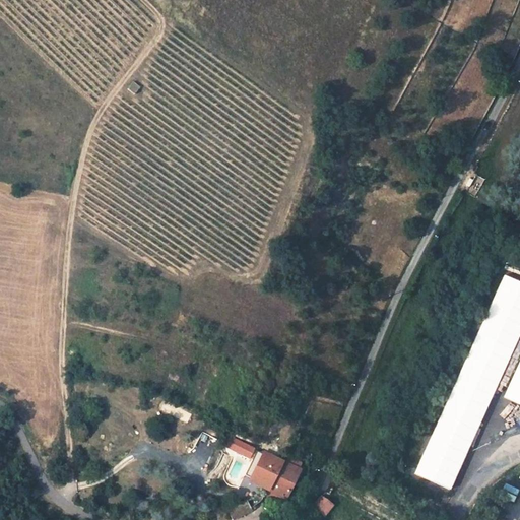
[(138,87),(135,92),(140,95),(143,90),(138,87)]
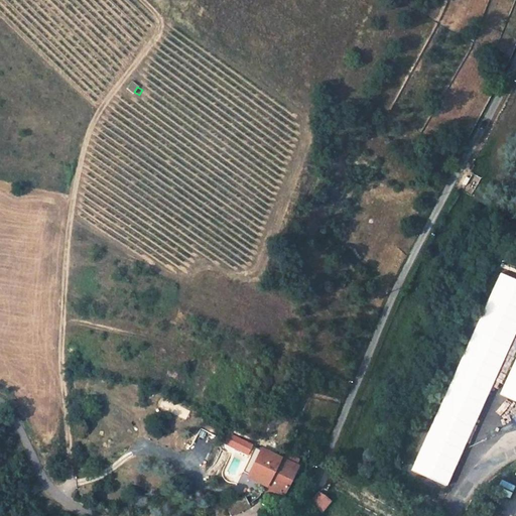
[(515,334),(515,279),(503,274),(412,470),(446,485),(515,334)]
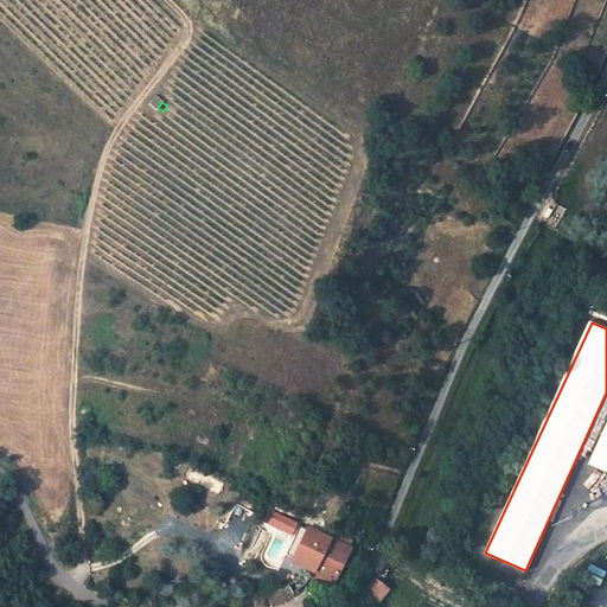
[(606,425),(589,462),(606,470),(606,425)]
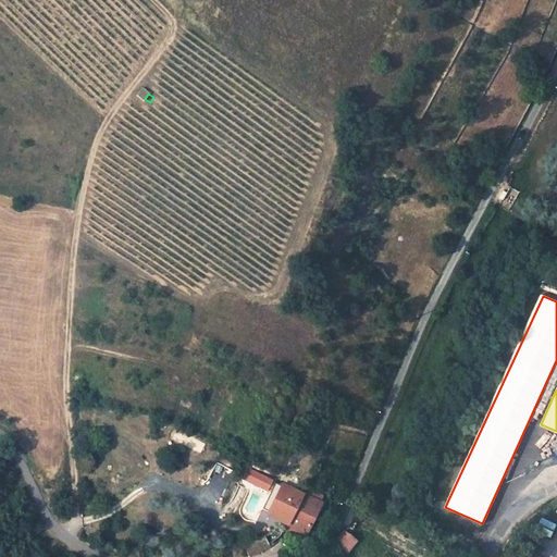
[(183,437),(182,446),(202,449),(203,441),(183,437)]
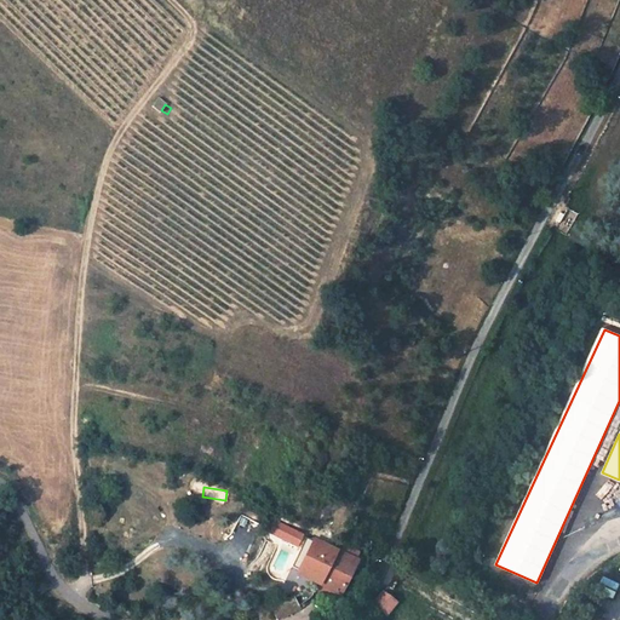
[(286,580),(304,534),(285,526),(265,573),(286,580)]
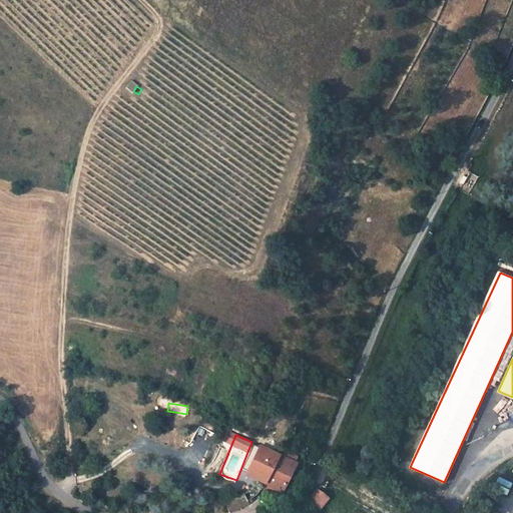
[(283,488),(300,462),(297,460),(301,455),(290,448),(286,453),(267,440),(249,466),(267,478),(283,488)]
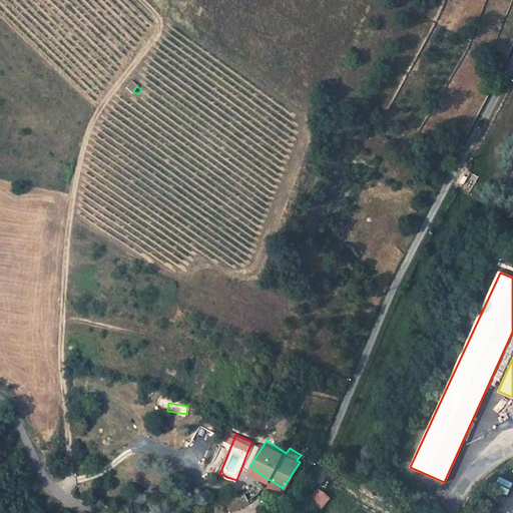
[(508,488),(511,482),(500,476),(497,483),(508,488)]
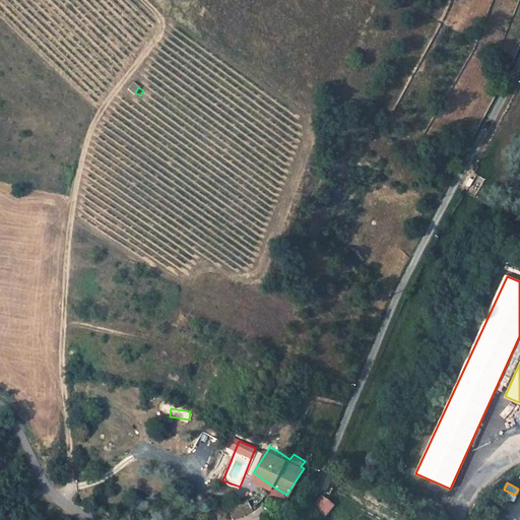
[(286,495),(270,484),(266,491),(280,500),(286,495)]
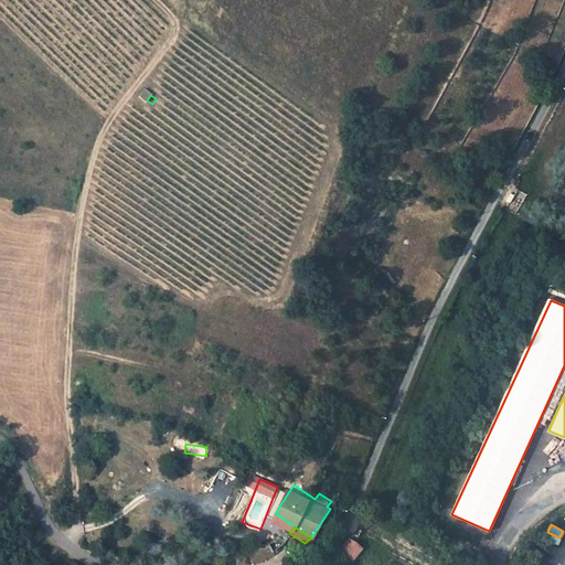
[(352,539),(340,553),(354,563),(363,550),(352,539)]
